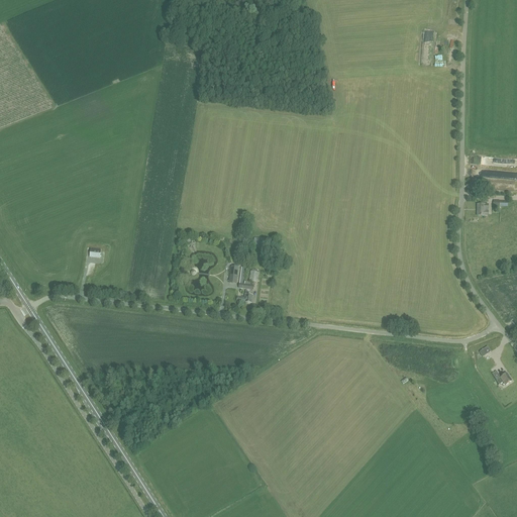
[(489,216),(489,209),(489,204),(477,204),(477,216),(489,216)]
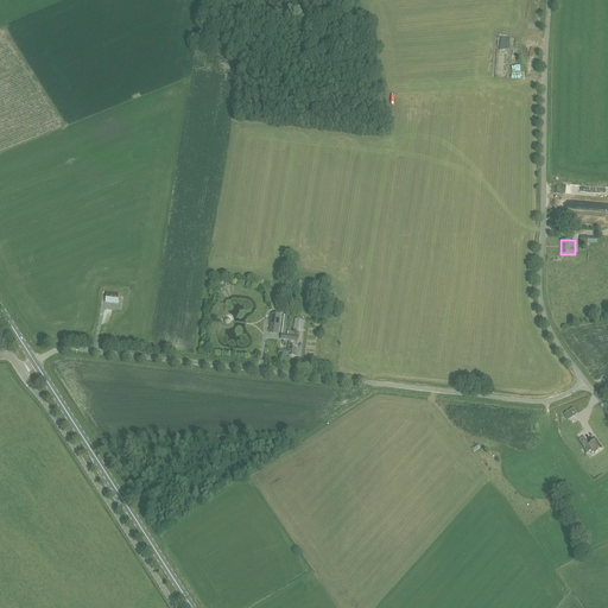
[(316,282),(299,280),(298,291),(315,292),(316,282)]
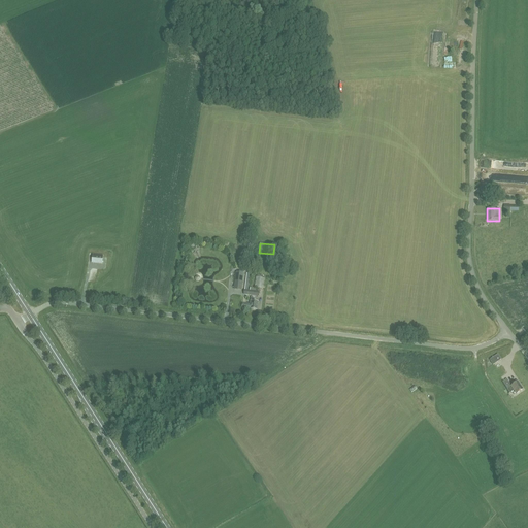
[(103,256),(93,255),(92,262),(102,263),(103,256)]
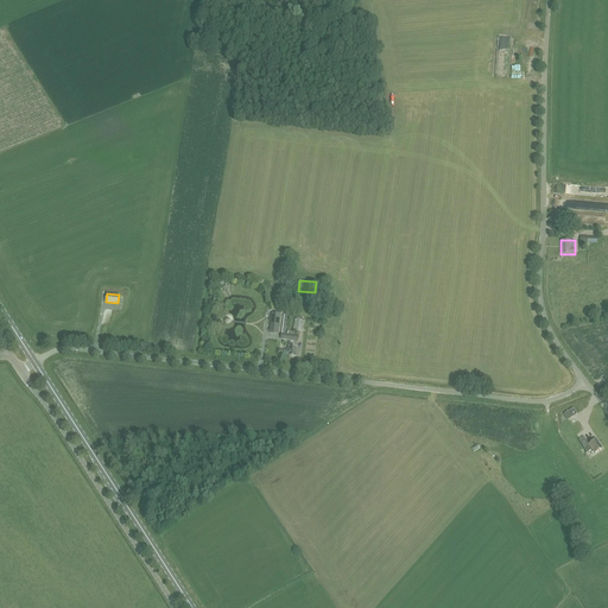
[(303,331),(305,321),(296,320),(293,330),(303,331)]
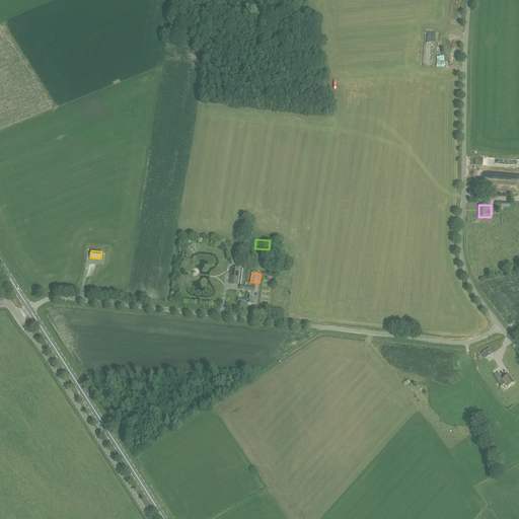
[(254,291),(255,287),(254,286),(251,286),(251,283),(245,282),(244,290),(254,291)]
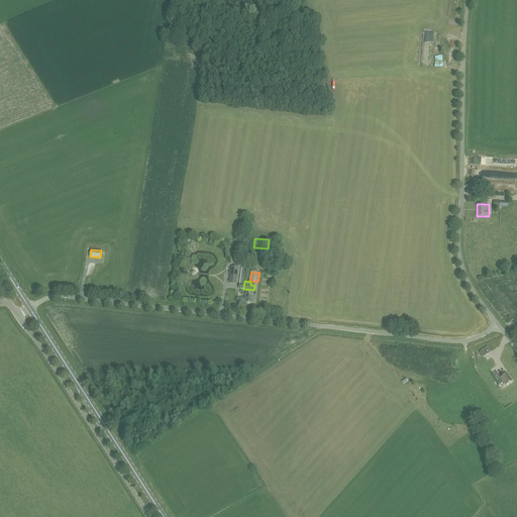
[(237,302),(240,302),(245,302),(245,303),(251,303),(252,296),(248,295),(249,291),(245,291),(245,298),(237,298),(237,302)]
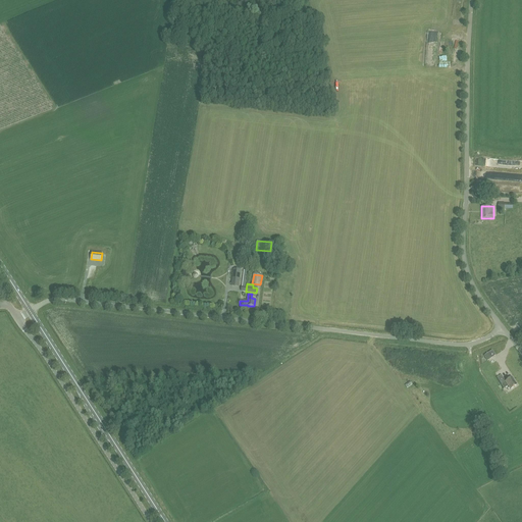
[(484,356),(487,361),(496,355),(492,350),(484,356)]
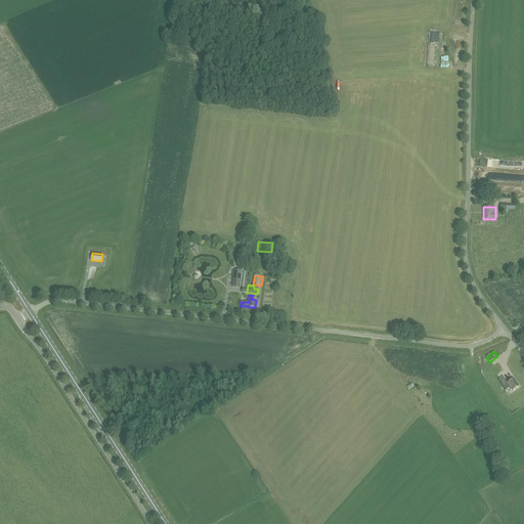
[(504,377),(499,379),(507,390),(511,387),(513,391),(519,386),(514,379),(508,383),(504,377)]
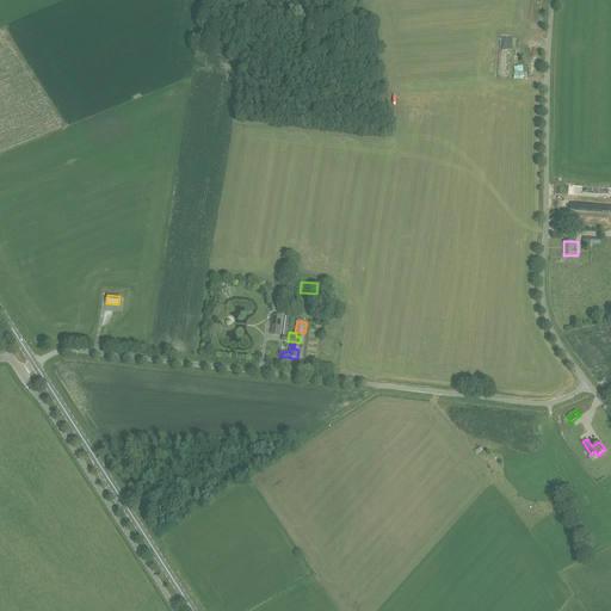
[(557,460),(544,440),(534,448),(541,457),(539,457),(545,467),(557,460)]
